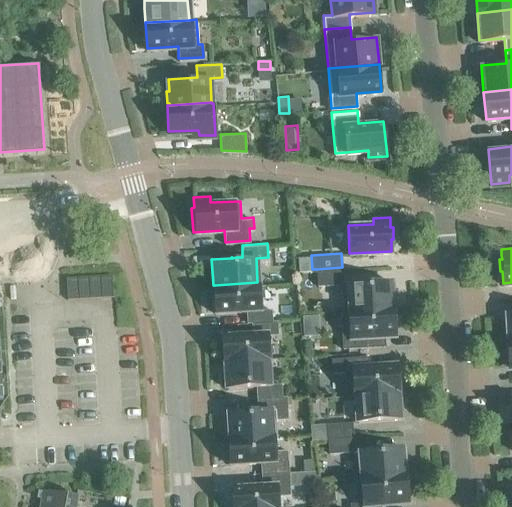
[(311,255),(298,255),(298,270),(312,269),(311,255)]
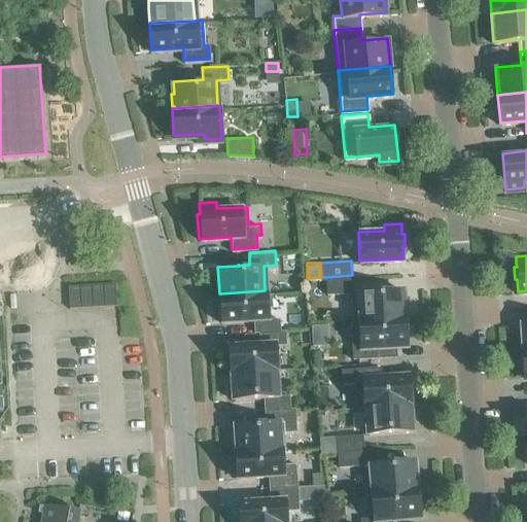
[(326,277),(327,291),(351,290),(352,290),(352,275),(326,277)]
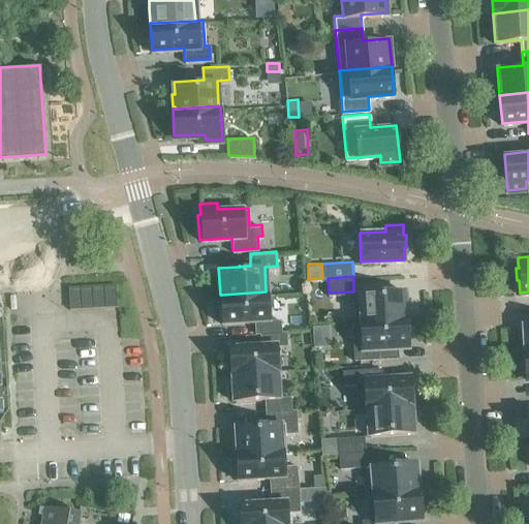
[(116,281),(104,282),(105,304),(118,303),(116,281)]
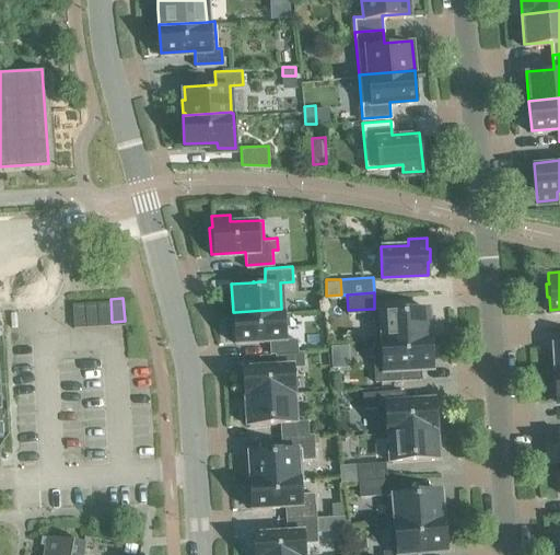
[(111,299),(97,300),(100,323),(112,322),(111,299)]
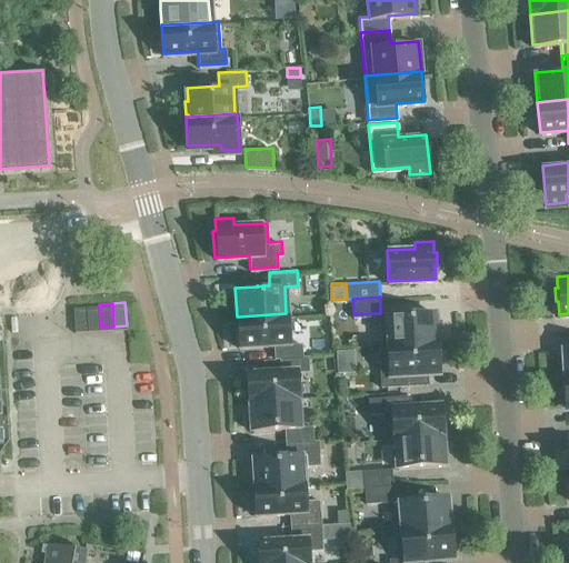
[(88,328),(87,304),(73,305),(76,329),(88,328)]
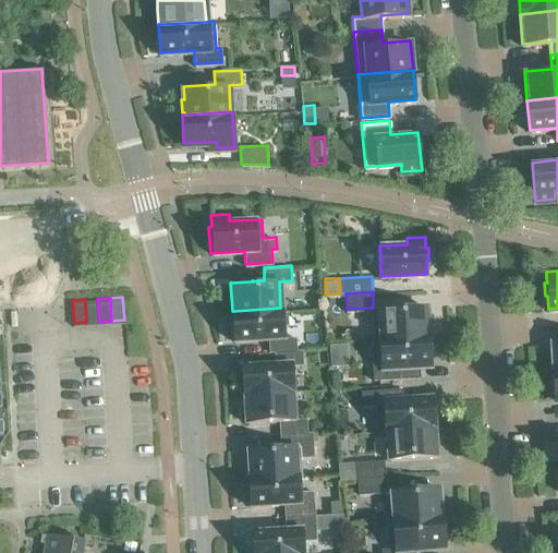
[(97,299),(85,299),(86,322),(99,322),(97,299)]
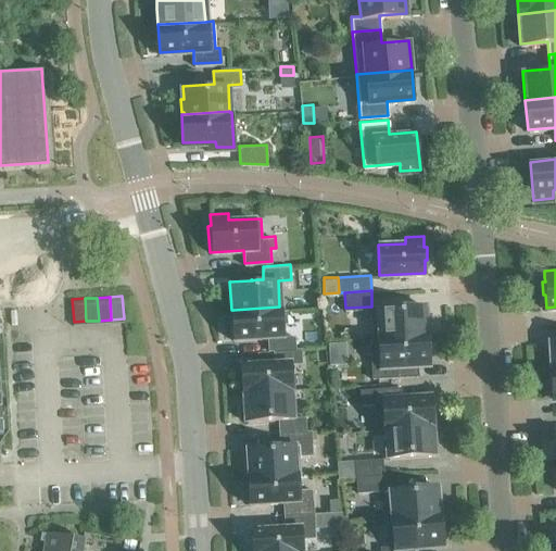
[(370,307),(371,334),(371,335),(425,333),(425,329),(428,329),(427,316),(425,316),(424,303),(371,307),(370,307)]
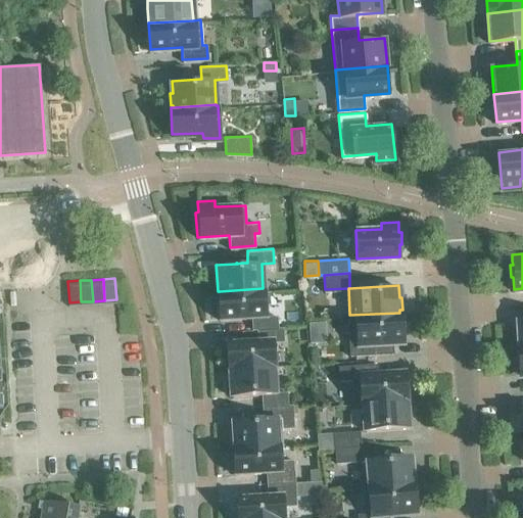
[(252,328),(257,328),(278,327),(278,326),(277,314),(267,315),(266,288),(263,288),(220,291),(218,291),(220,318),(238,317),(239,317),(243,317),(244,317),(251,316),(252,328)]
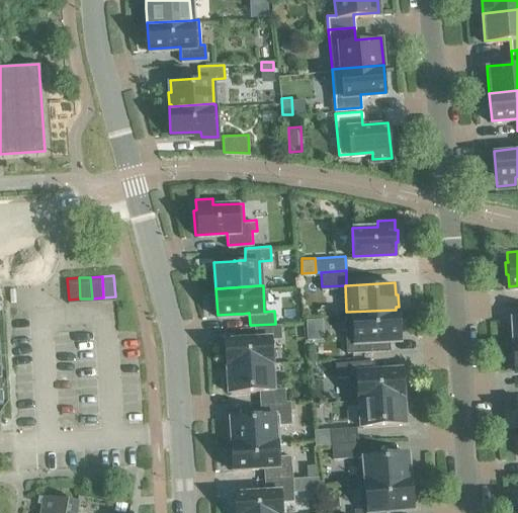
[(346,312),(346,311),(344,311),(346,350),(371,349),(371,337),(400,335),(399,310),(396,310),(346,312)]
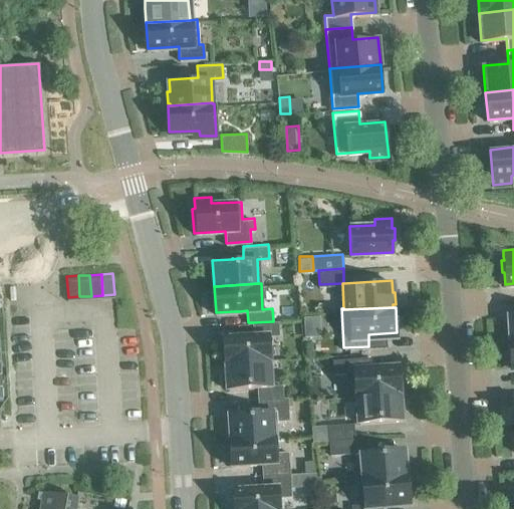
[(224,360),(270,357),(269,333),(278,332),(278,320),(273,320),(273,321),(253,322),(253,333),(222,335),(224,360)]
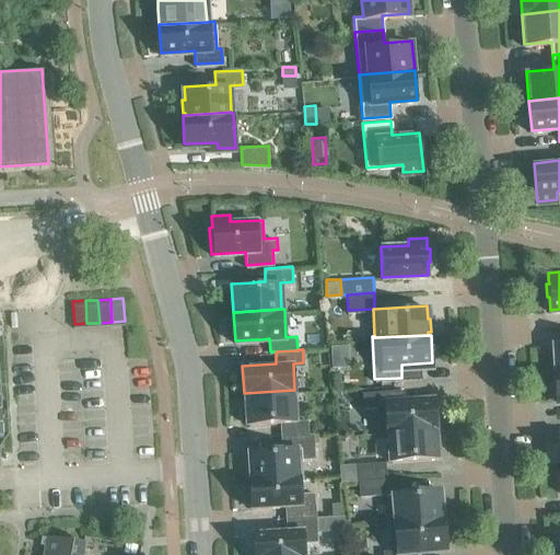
[(378,431),(388,430),(434,427),(436,427),(434,400),(404,402),(403,389),(362,391),(363,406),(376,405),(378,431)]
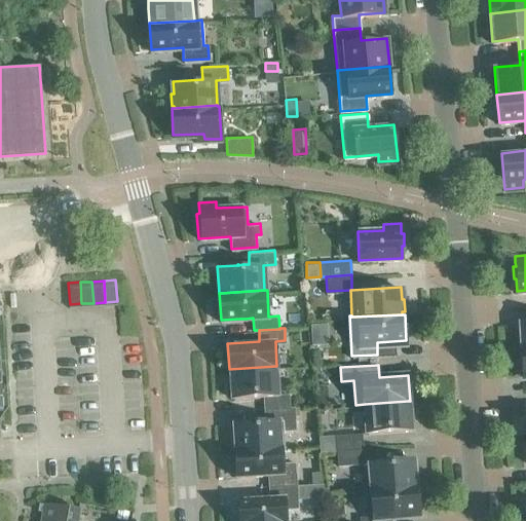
[(229,370),(230,398),(263,396),(263,407),(289,406),(288,392),(275,393),(274,367),(229,370)]
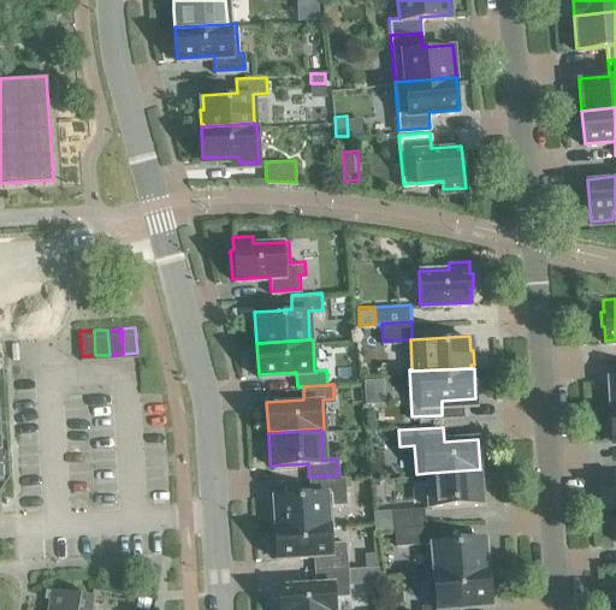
[(427,473),(430,505),(480,502),(479,487),(481,487),(481,473),(478,473),(478,469),(427,473)]
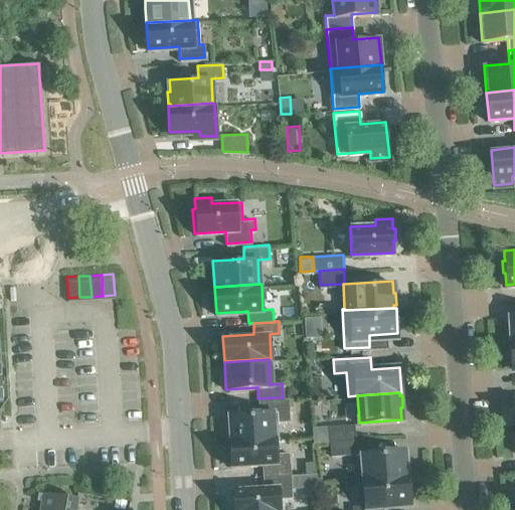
[(231,437),(231,439),(274,437),(272,410),(284,409),(283,397),(258,398),(259,410),(229,412),(230,425),(228,425),(228,437),(231,437)]
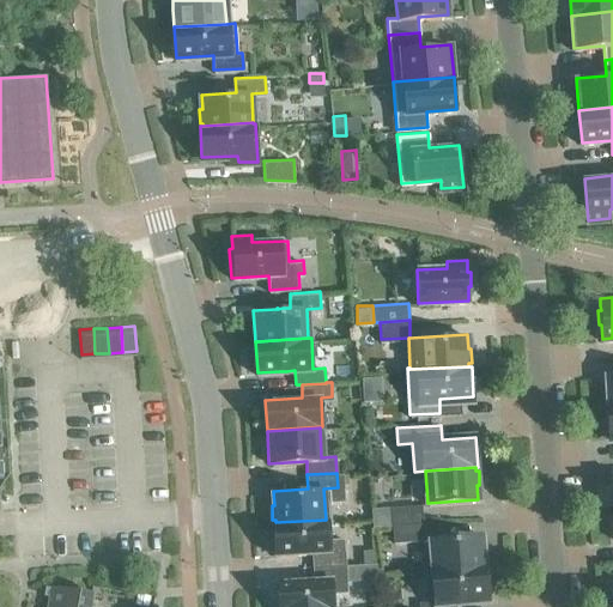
[(390,505),(392,523),(422,521),(420,503),(390,505)]
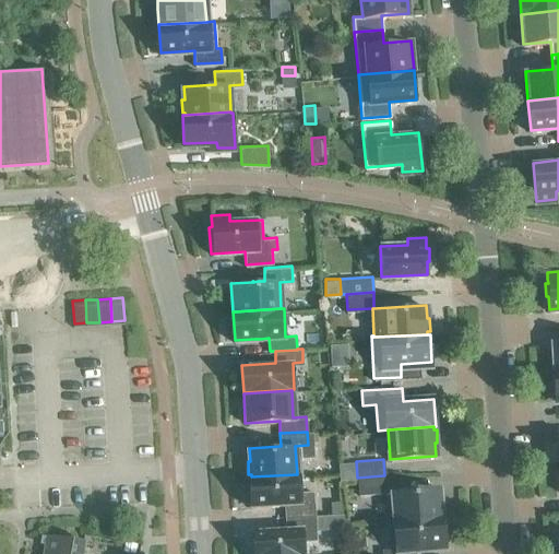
[(284,503),(285,516),(312,515),(312,514),(311,501),(301,502),(299,474),(297,474),(251,476),(249,476),(250,505),(284,503)]
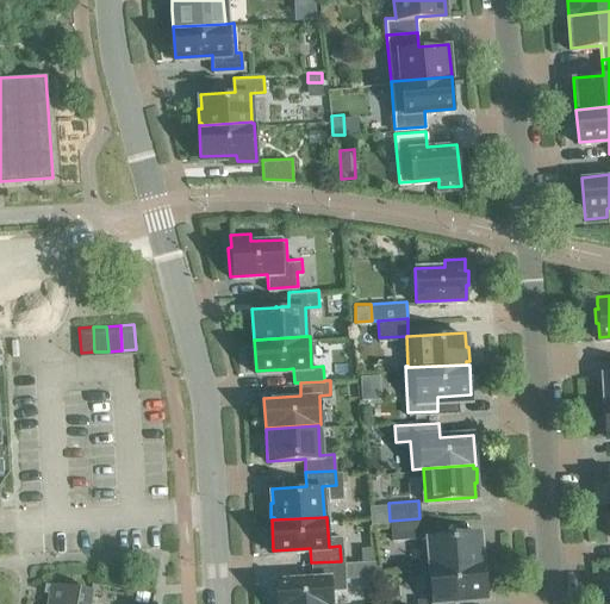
[(419,518),(390,521),(392,537),(422,535),(419,518)]
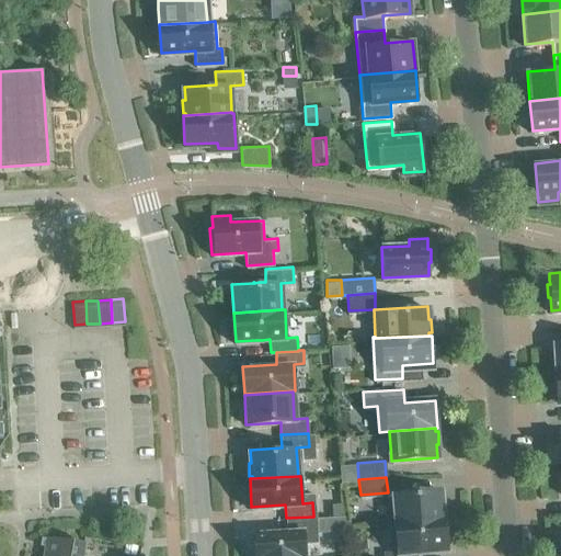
[(393,492),(397,521),(443,517),(442,514),(445,513),(444,501),(441,501),(439,488),(393,492)]
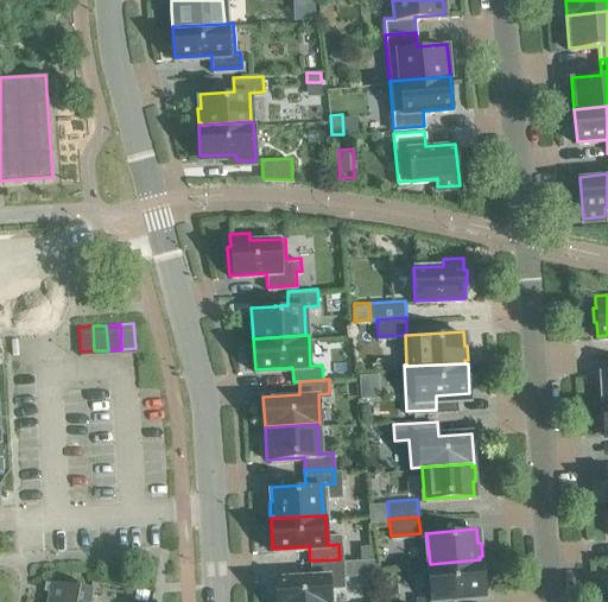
[(274,601),(330,601),(330,585),(344,584),(342,558),(340,558),(340,559),(310,561),(311,575),(274,577),(274,601)]
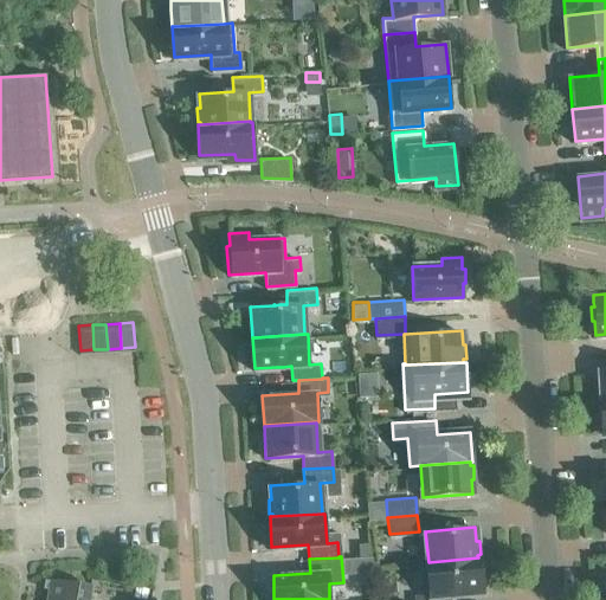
[(481,557),(478,557),(429,562),(420,563),(423,593),(414,594),(414,599),(450,599),(450,591),(483,588),(481,557)]
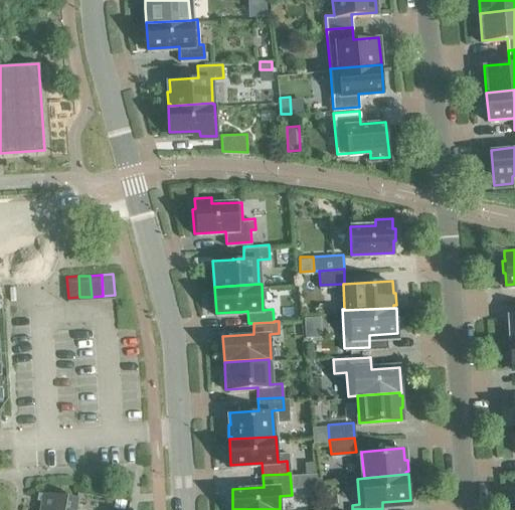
[(40,498),(38,509),(74,509),(77,497),(42,491),(41,492),(37,491),(36,498),(40,498)]
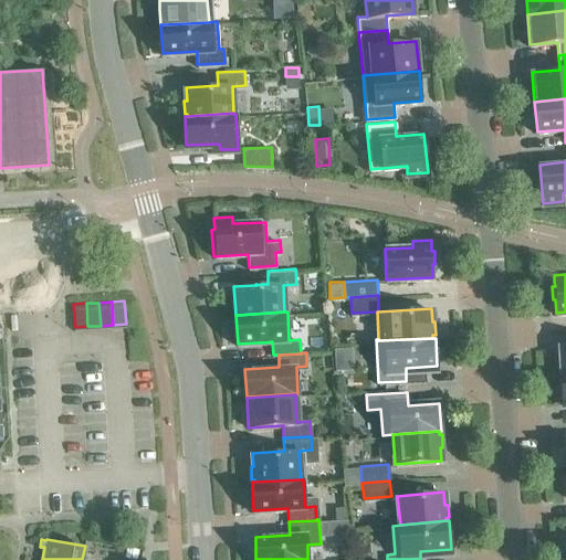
[(126,545),(124,553),(136,556),(138,547),(126,545)]
